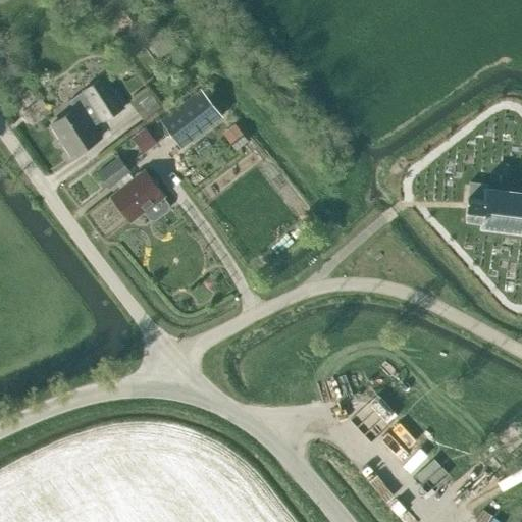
[(158,59),(173,47),(159,30),(144,41),(158,59)]
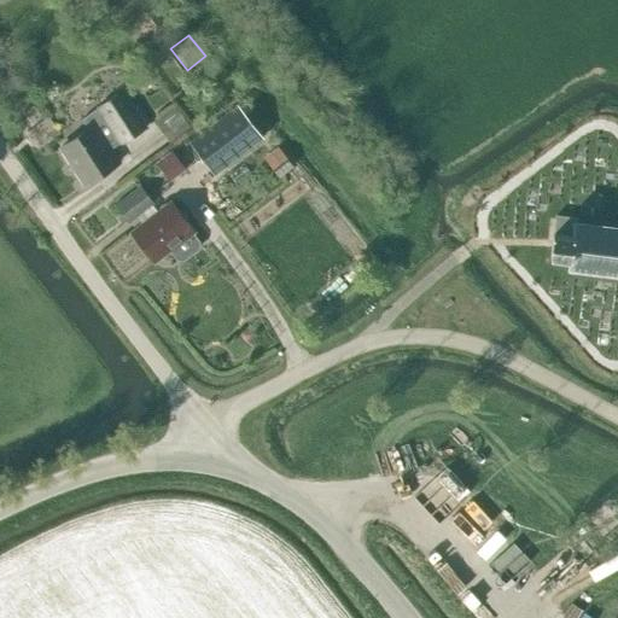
[(120,143),(145,126),(122,89),(97,108),(81,118),(88,130),(81,135),(80,134),(58,147),(82,185),(118,161),(109,147),(118,141),(120,143)]
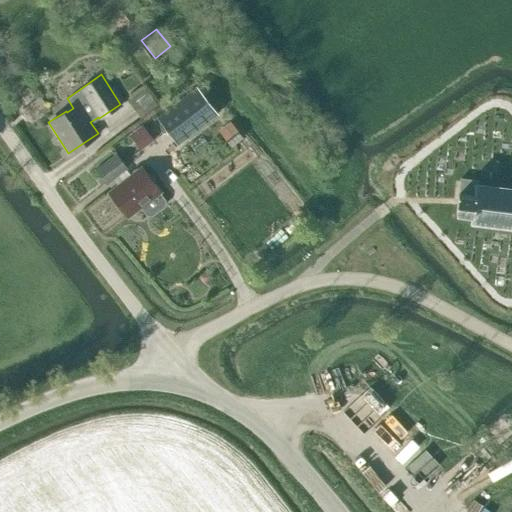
[(131,95),(144,112),(161,98),(148,82),(131,95)]
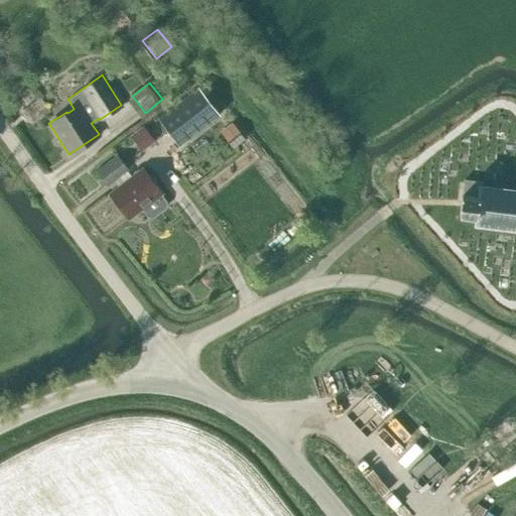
[(178,145),(217,115),(196,88),(157,118),(178,145)]
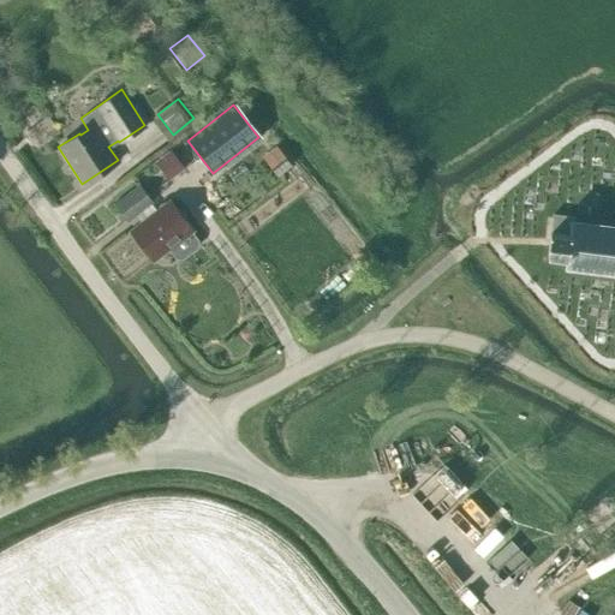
[(36,149),(59,132),(47,115),(24,132),(36,149)]
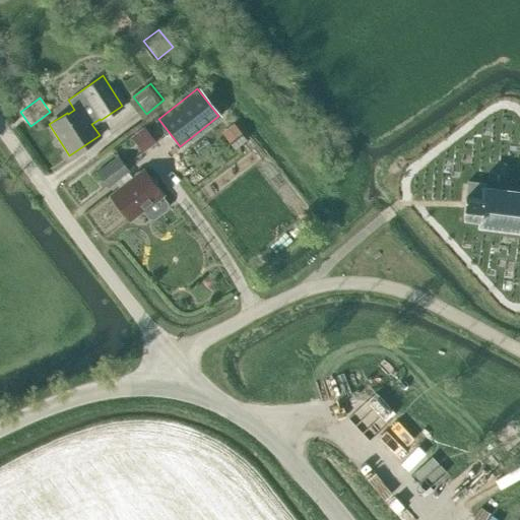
[(234,149),(246,139),(233,123),(220,133),(234,149)]
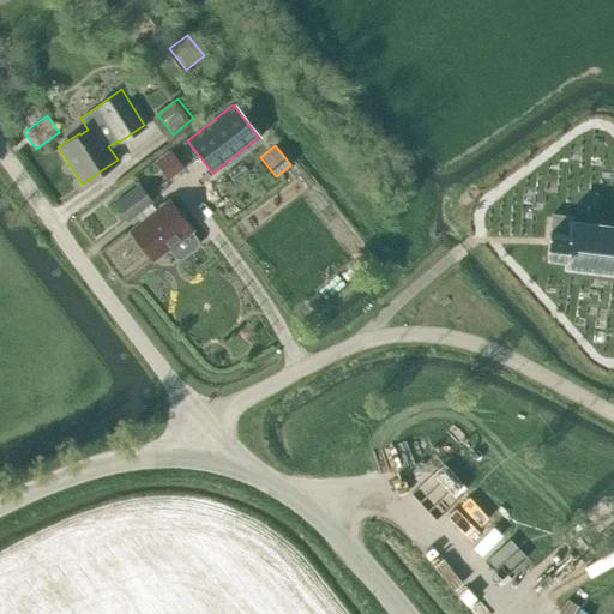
[(158,168),(174,157),(168,150),(154,161),(158,168)]
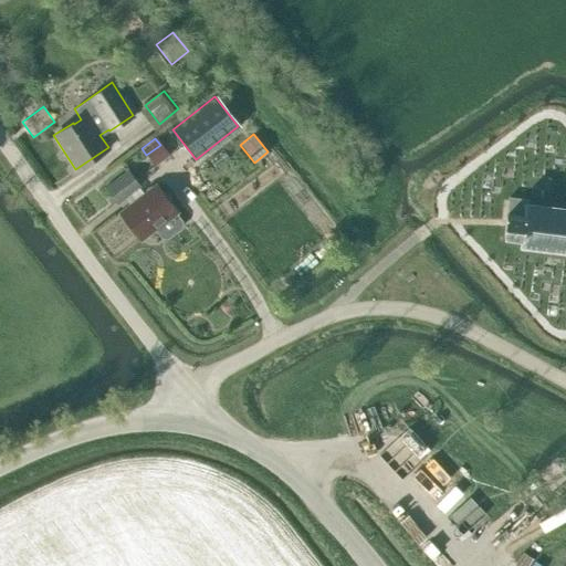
[(137,187),(139,186),(127,169),(104,187),(116,202),(124,198),(137,187)]
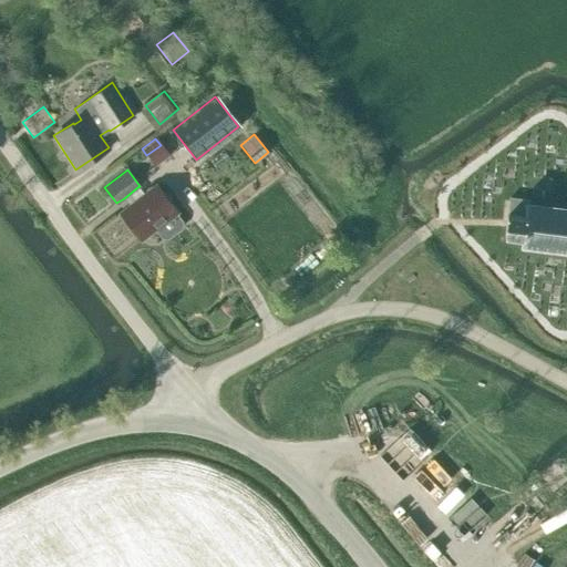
[(166,238),(179,227),(181,222),(174,214),(176,213),(155,185),(143,194),(137,187),(124,198),(129,205),(120,212),(141,239),(154,229),(157,234),(166,238)]
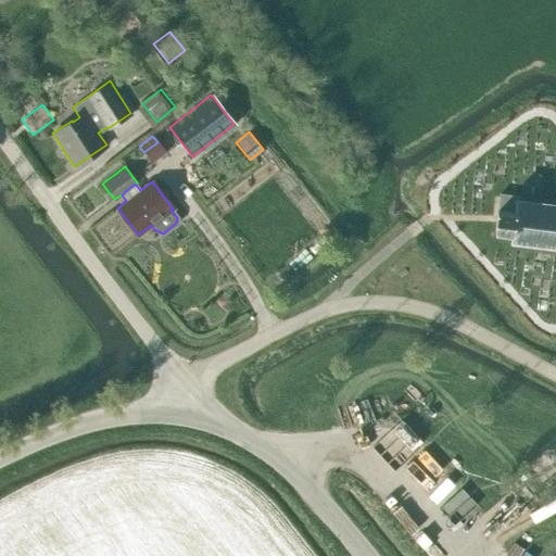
[(555,204),(516,200),(516,197),(500,194),(497,210),(496,214),(494,230),(512,232),(510,241),(555,247),(555,204)]
